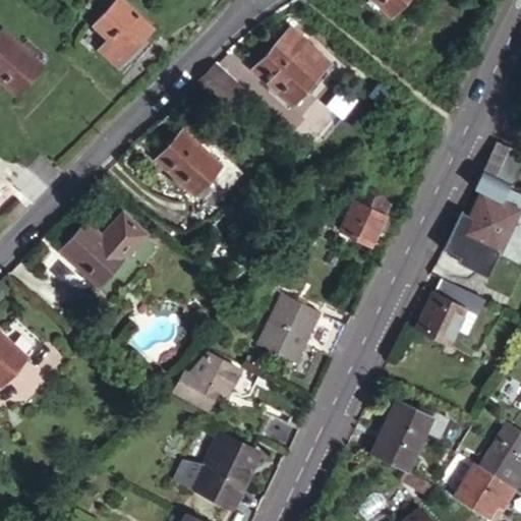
[(115,67),(152,29),(122,0),(114,0),(90,25),(112,46),(103,56),(115,67)]
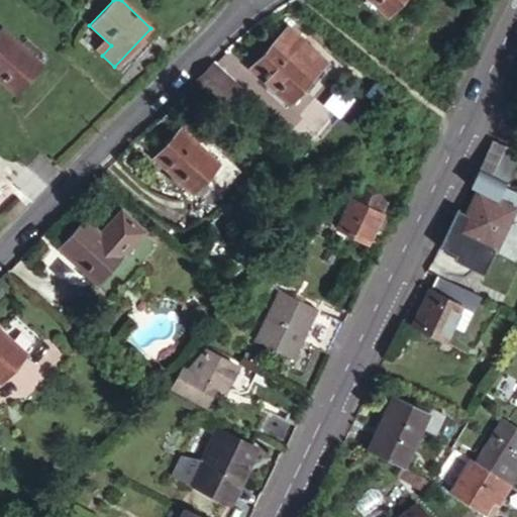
[(367,0),(385,17),(400,0),(367,0)]
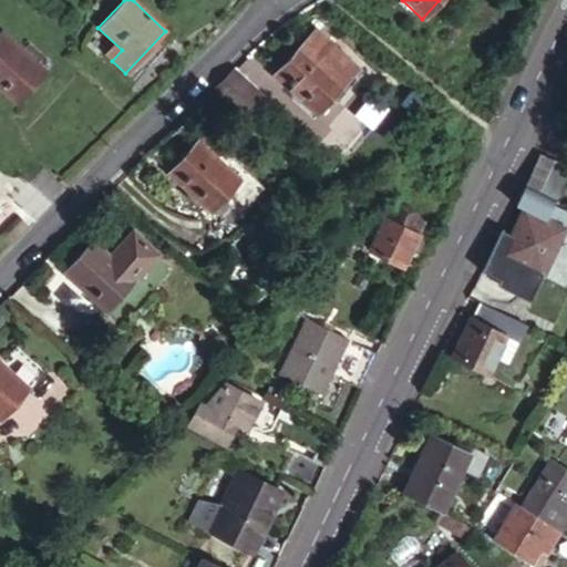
[(312,32),(271,76),(315,114),(356,70),(312,32)]
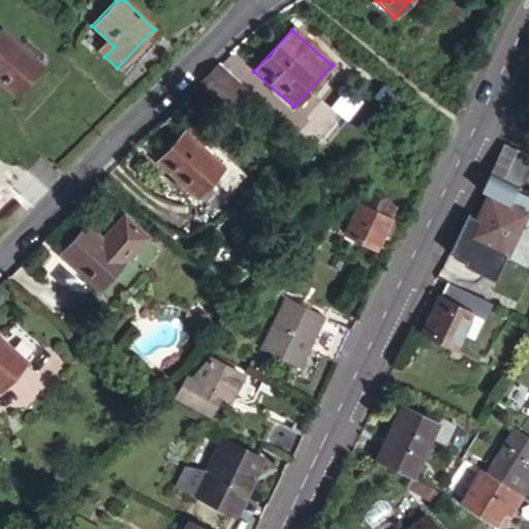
[(0,86),(13,98),(40,69),(19,51),(1,34),(0,34),(0,86)]
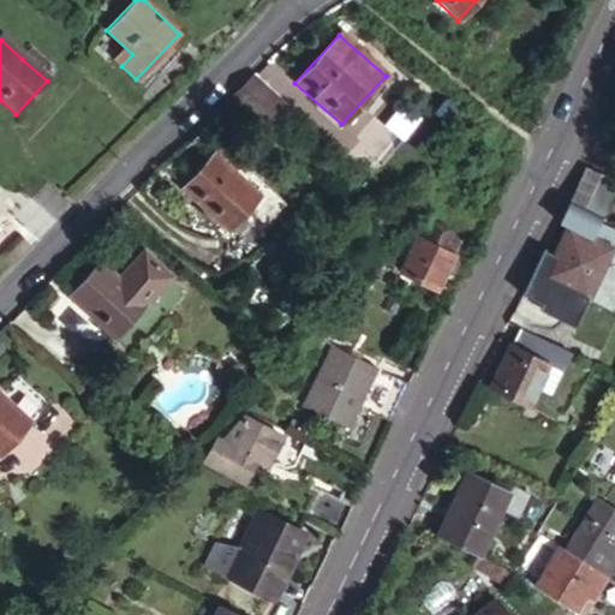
[(22,59),(47,81),(54,72),(29,51),(22,59)]
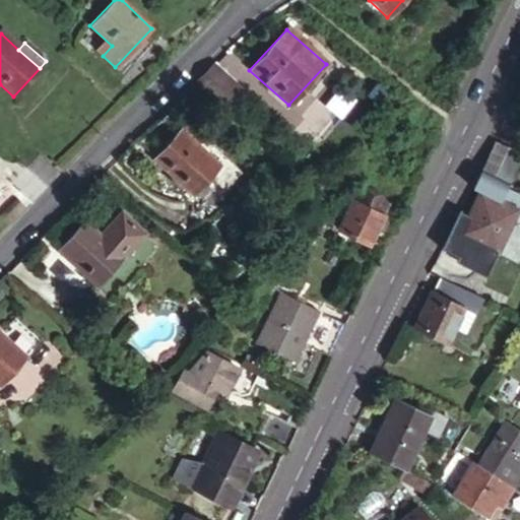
[(214,63),(196,80),(223,106),(241,88),(214,63)]
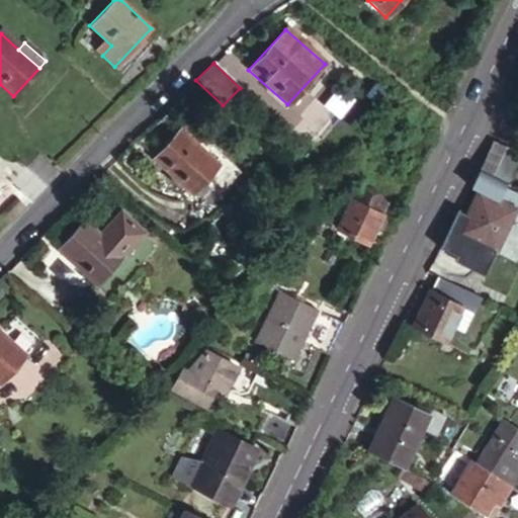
[(517,86),(514,94),(509,105),(517,108),(517,86)]
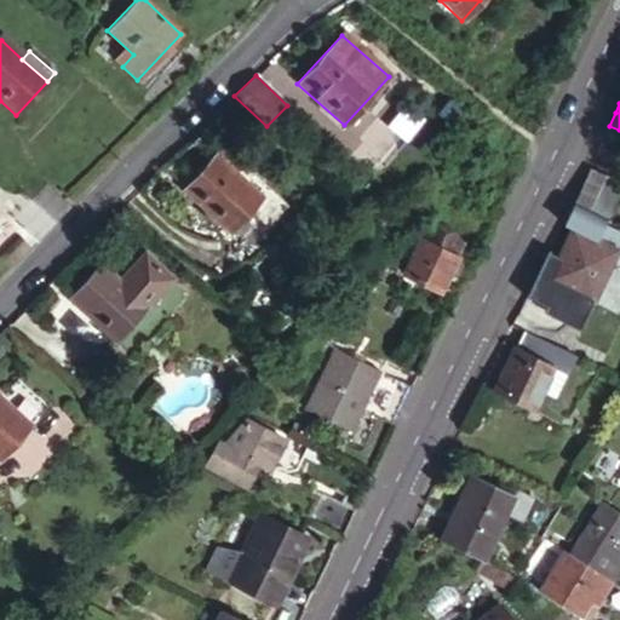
[(259,200),(236,177),(213,155),(182,189),(228,233),(242,218),(259,200)]
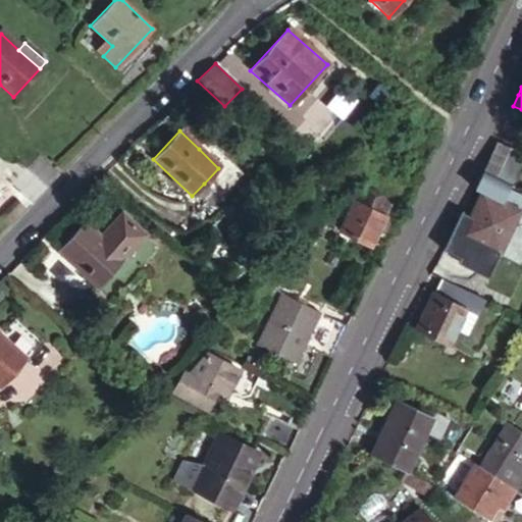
[(205,143),(199,149),(218,168),(204,184),(219,198),(240,175),(205,143)]
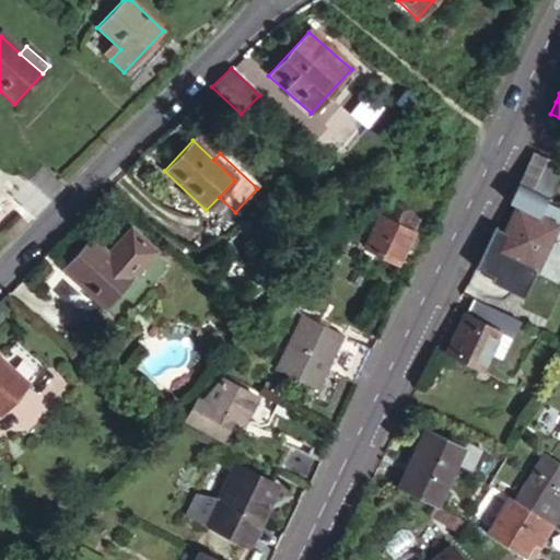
[(528,159),(517,182),(532,190),(546,161),(532,154),(528,159)]
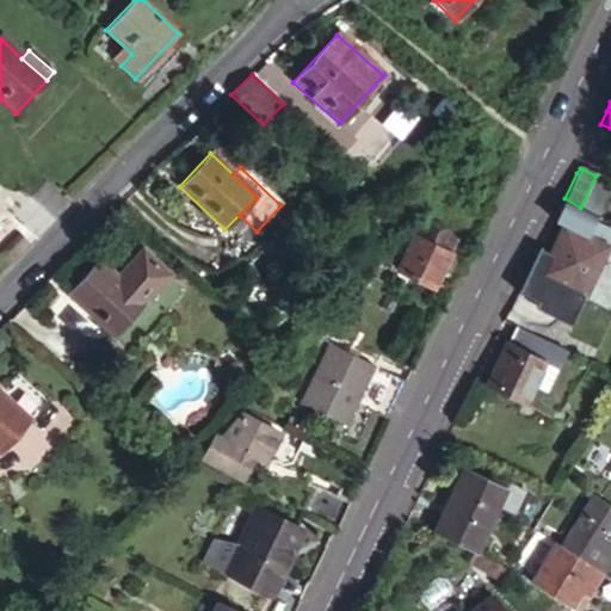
[(580,208),(596,217),(610,184),(610,181),(596,176),(580,208)]
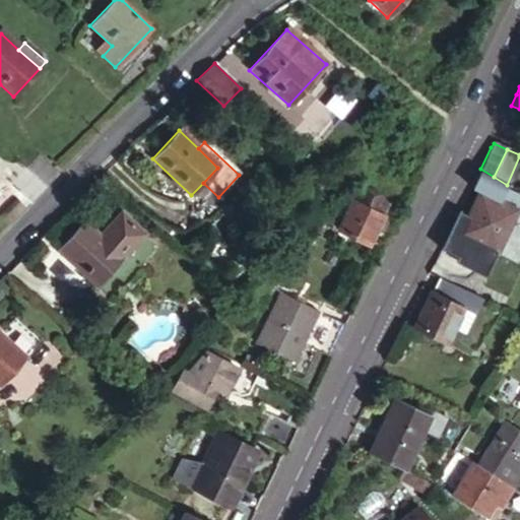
[(47,188),(24,169),(9,184),(30,205),(47,188)]
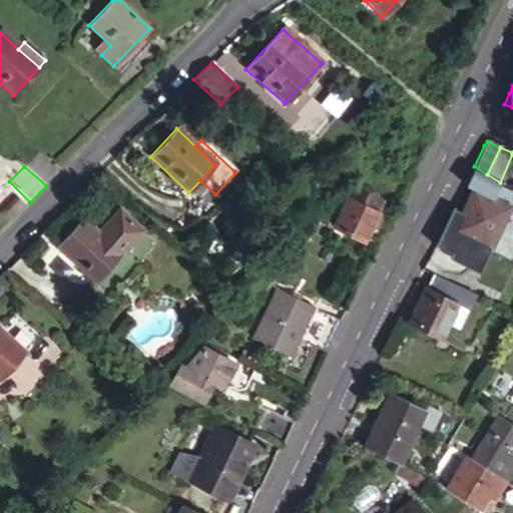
[(474,166),(464,185),(472,189),(509,207),(511,208),(512,204),(512,189),(500,182),(487,174),(474,166)]
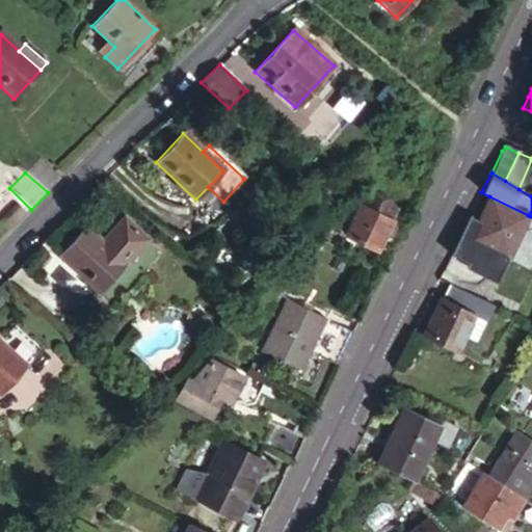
[(315,187),(323,195),(328,189),(321,182),(315,187)]
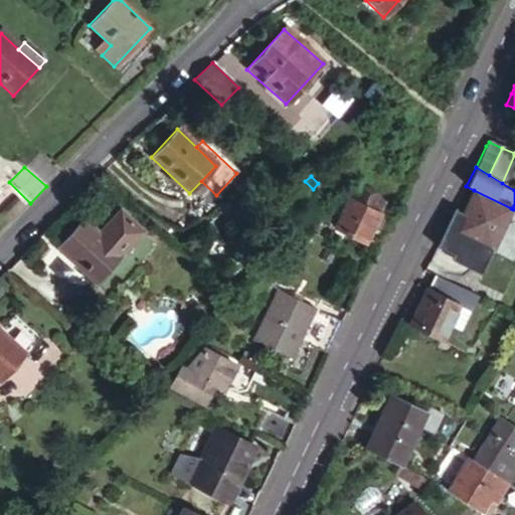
[(306,196),(313,189),(305,181),(299,188),(306,196)]
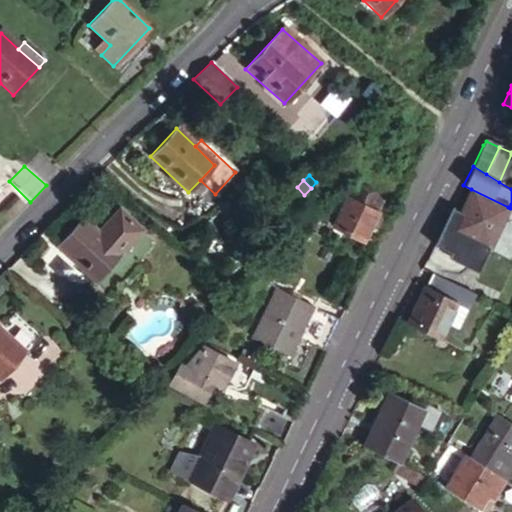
[(353,186),(347,198),(351,200),(357,188),(353,186)]
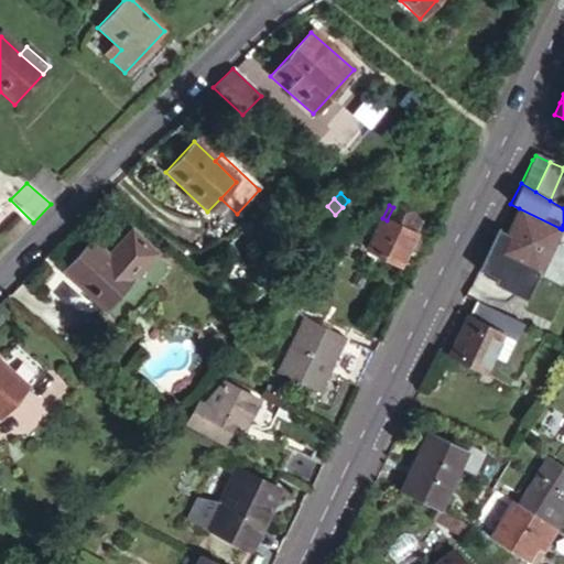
[(421,219),(393,207),(387,220),(382,218),(368,249),(400,263),(408,247),(416,247),(420,239),(414,234),(421,219)]
